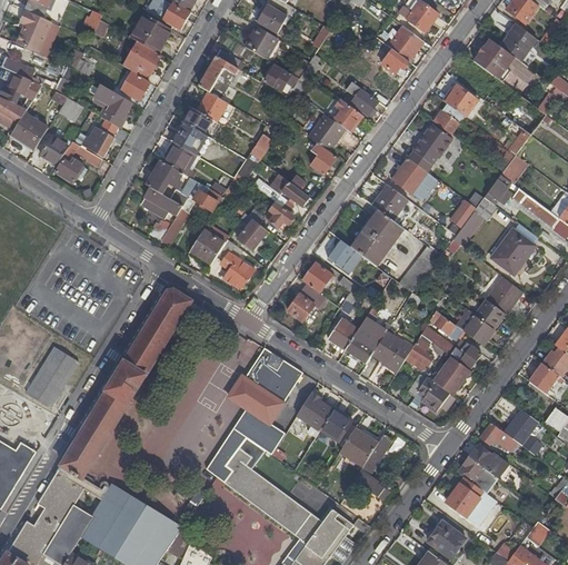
[(28,0),(25,8),(42,16),(49,0),(28,0)]
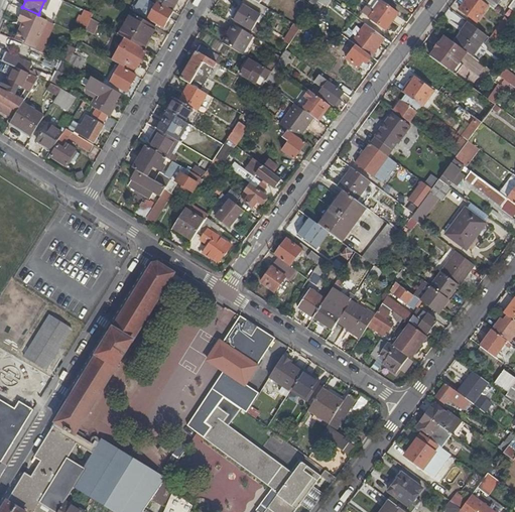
[(138,0),(133,9),(163,27),(173,11),(171,9),(155,0),(138,0)]
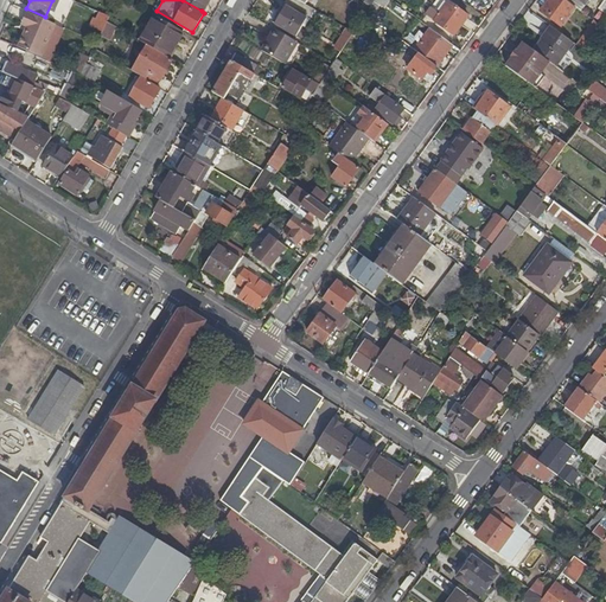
[(183,0),(202,11),(208,0),(183,0)]
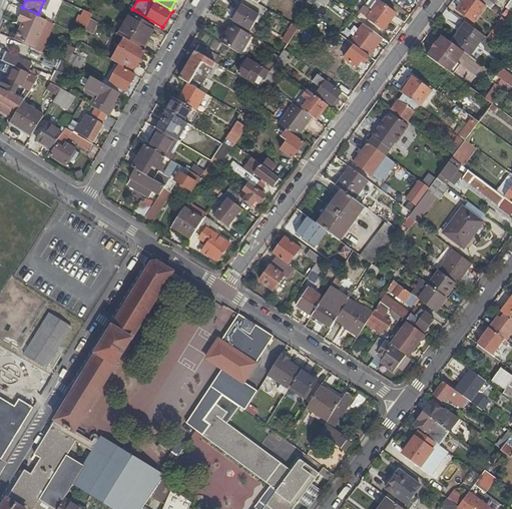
[(257,1),(254,0),(243,0),(238,9),(234,7),(232,11),(235,13),(232,19),(248,28),(257,14),(260,15),(266,6),(257,1)]
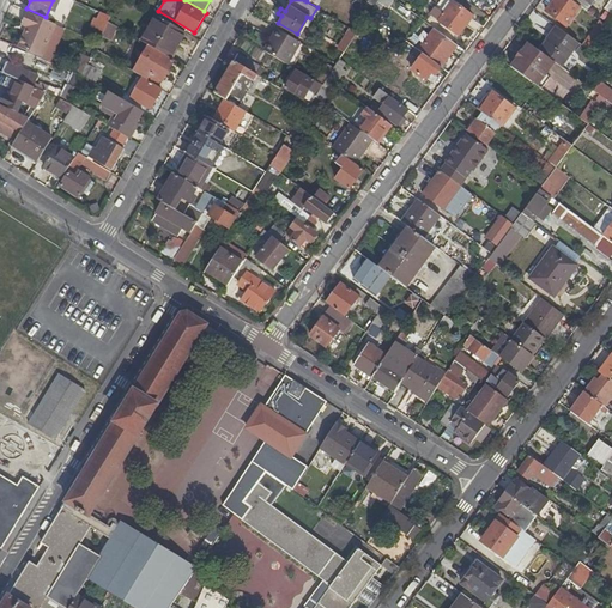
[(374,0),(373,2),(367,11),(374,16),(382,0),(385,0),(387,1),(388,0),(374,0)]
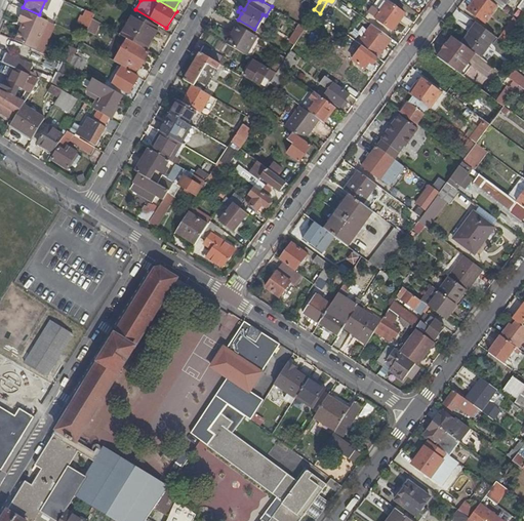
[(368,10),(374,15),(392,28),(404,11),(388,0),(380,9),(373,4),(368,10)]
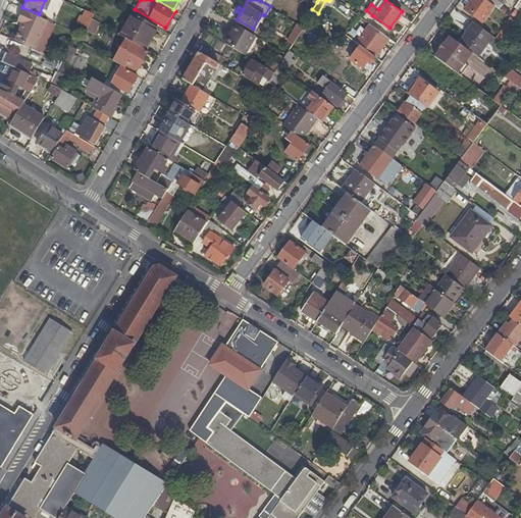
[(491,4),(486,0),(468,0),(463,8),(479,21),(491,4)]
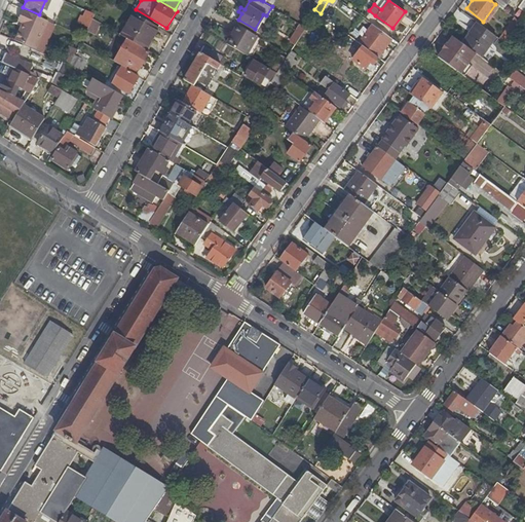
[(490,0),(495,4),(501,8),(507,0),(490,0)]
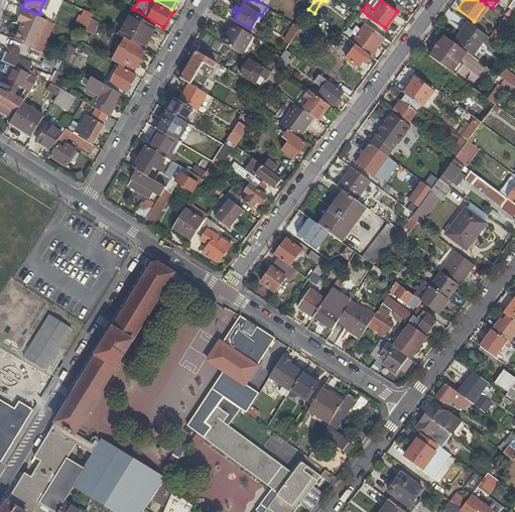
[(38,14),(22,7),(16,20),(21,22),(19,25),(14,38),(34,47),(47,18),(38,14)]
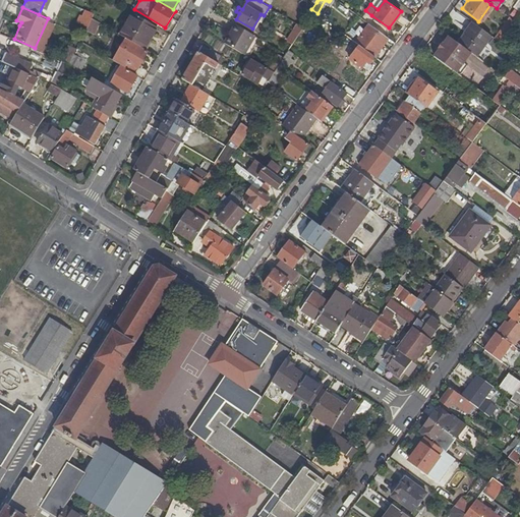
[(91,16),(93,11),(84,7),(79,17),(88,21),(91,16)]
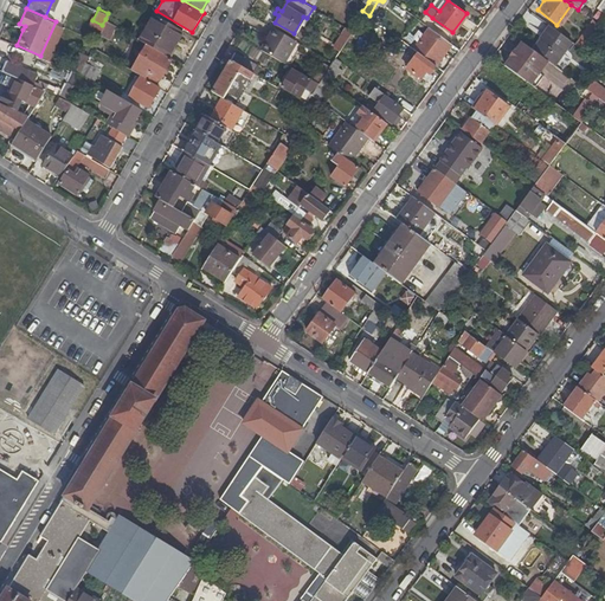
[(369,15),(362,11),(356,19),(367,27),(373,18),(369,15)]
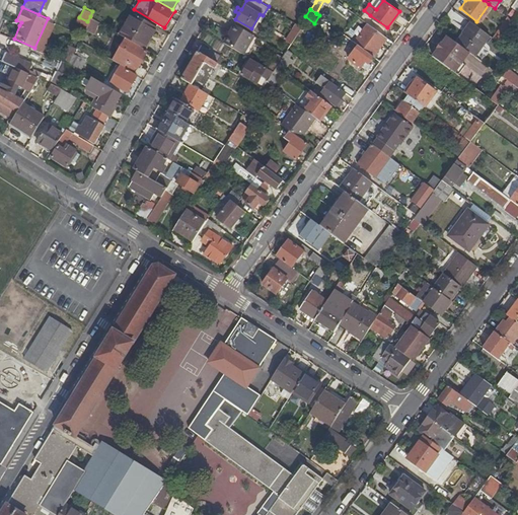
[(118,31),(120,33),(132,12),(130,11),(118,31)]
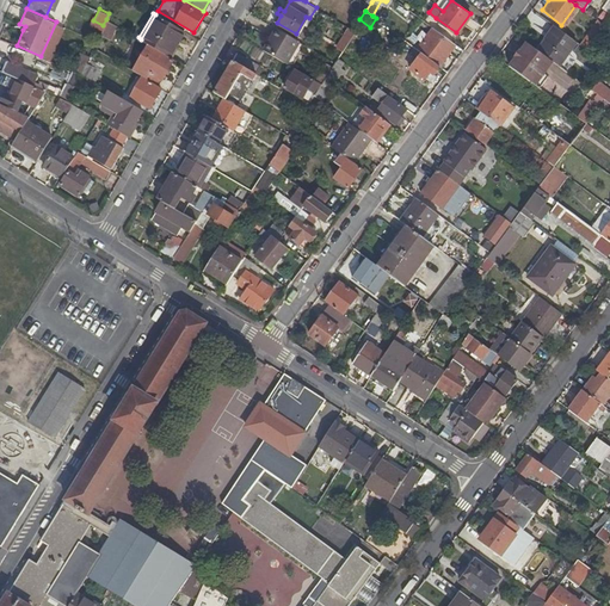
[(184,31),(155,14),(141,39),(149,44),(162,51),(170,56),(184,31)]
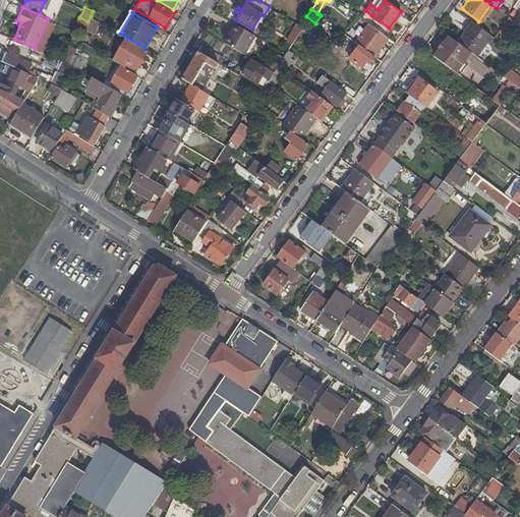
[(97,19),(91,16),(88,21),(85,25),(92,29),(97,19)]
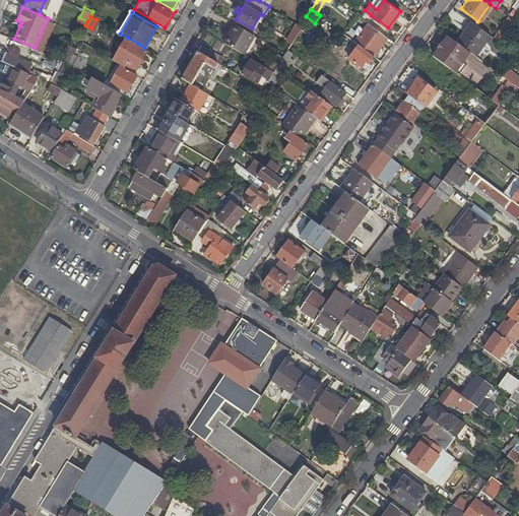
[(508,25),(512,20),(506,16),(502,21),(508,25)]
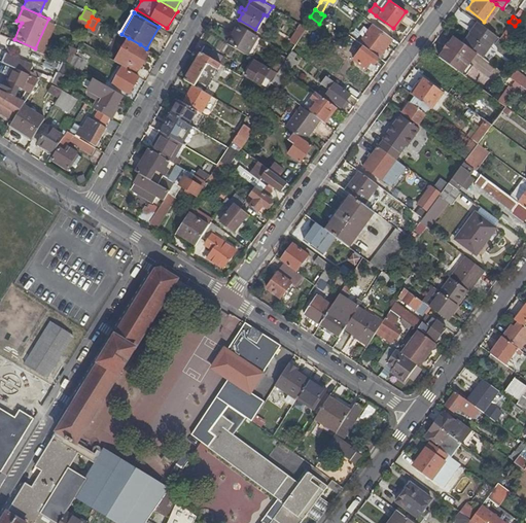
[(224,40),(247,54),(257,35),(235,22),(224,40)]
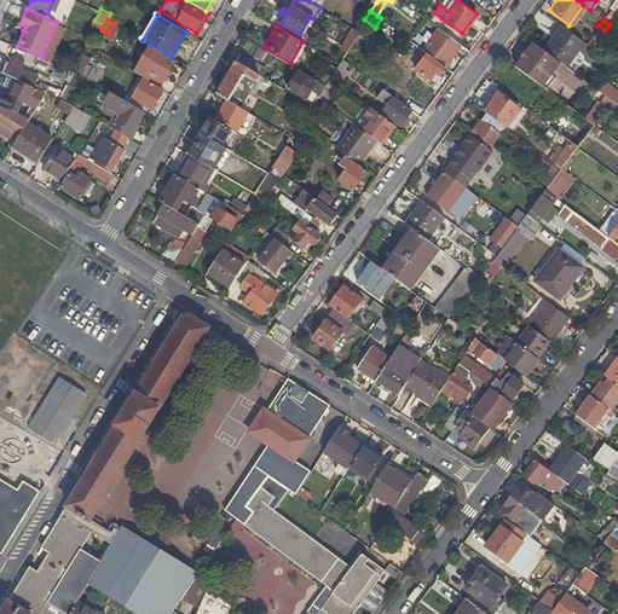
[(358,29),(357,33),(363,36),(368,29),(362,25),(358,29)]
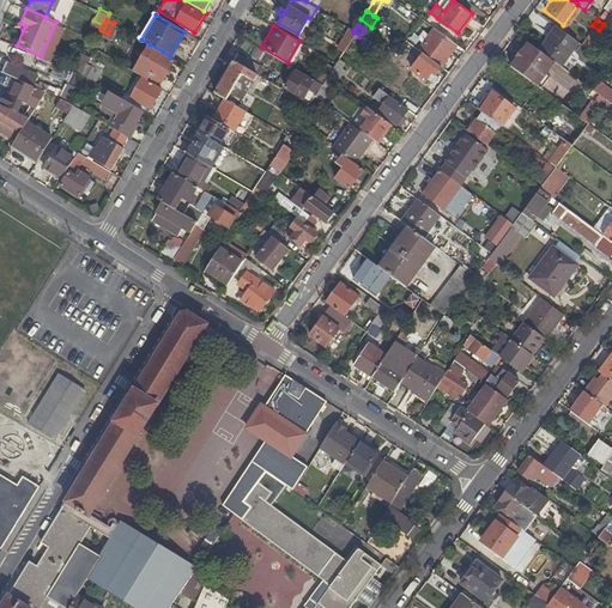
[(599,30),(592,25),(579,44),(585,48),(599,30)]
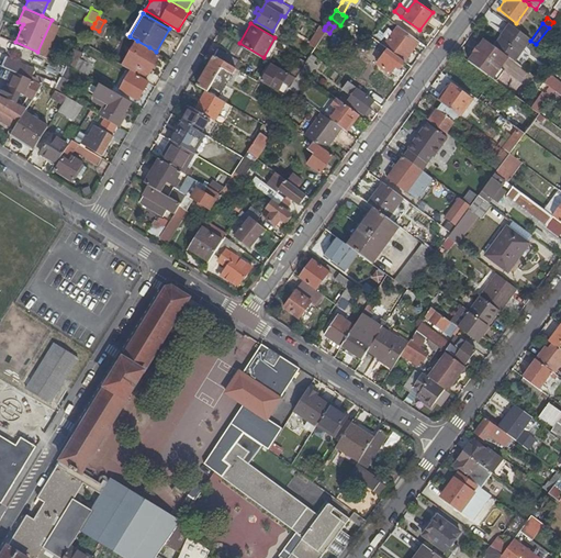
[(324,30),(325,26),(321,24),(311,40),(313,42),(309,48),(311,49),(324,30)]
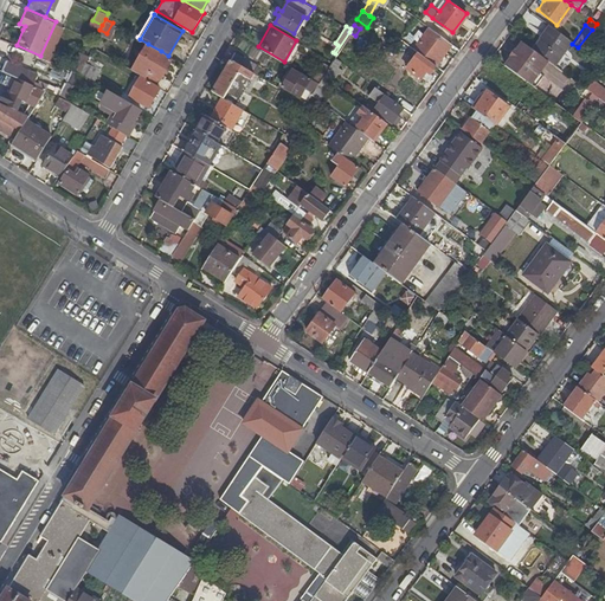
[(548,26),(532,50),(546,60),(552,65),(568,40),(548,26)]
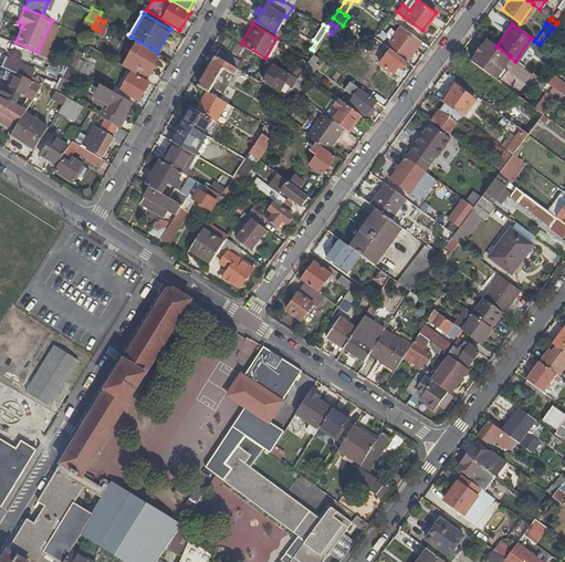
[(407,60),(421,41),(399,25),(386,44),(388,45),(407,60)]
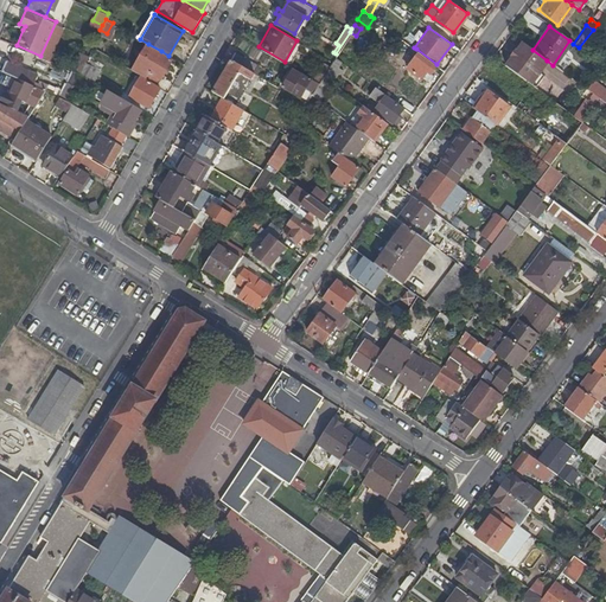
[(522,43),(515,52),(540,70),(547,61),(533,50),(522,43)]
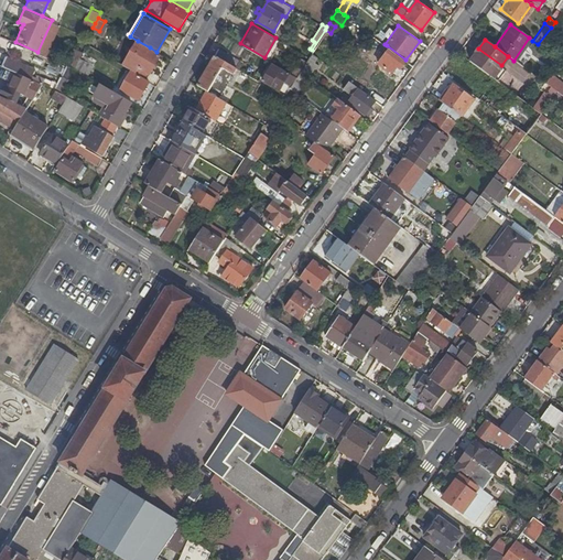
[(150,47),(138,41),(123,65),(145,78),(149,73),(138,66),(150,47)]
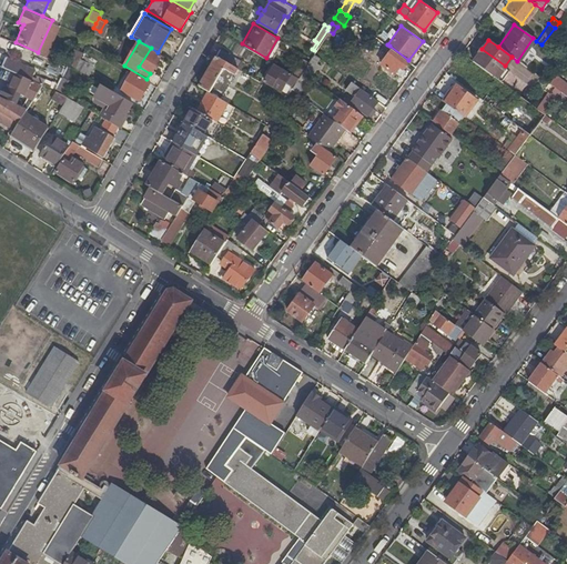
[(408,60),(390,46),(377,61),(397,76),(408,60)]
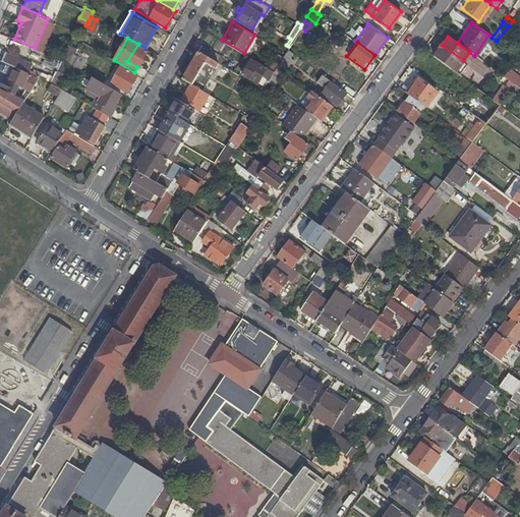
[(31,48),(22,44),(19,50),(27,54),(31,48)]
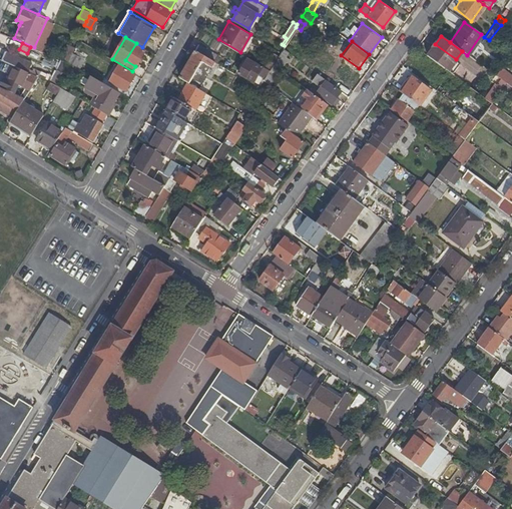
[(62,59),(66,61),(71,52),(74,46),(67,43),(59,58),(62,59)]
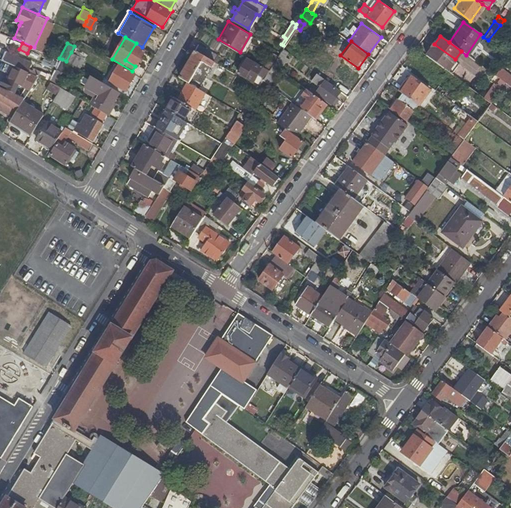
[(125,60),(135,66),(145,49),(142,47),(136,43),(125,60)]
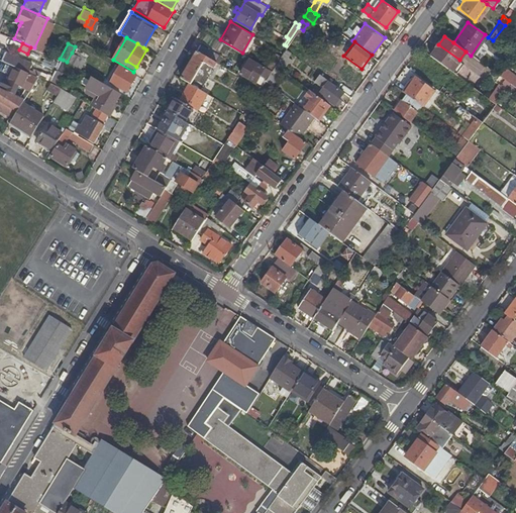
[(438,44),(430,56),(450,71),(459,60),(438,44)]
